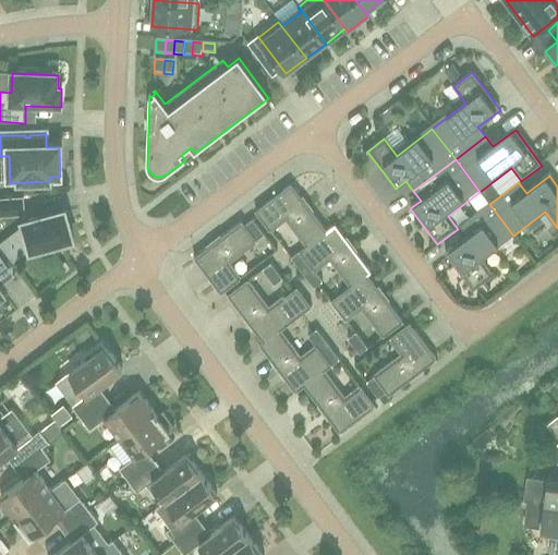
[(287,219),(308,249),(327,232),(291,185),(255,213),(270,232),(287,219)]
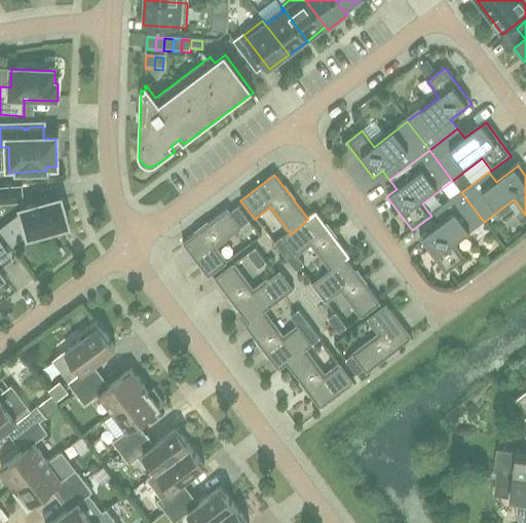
[(0,204),(22,203),(21,189),(0,190),(0,204)]
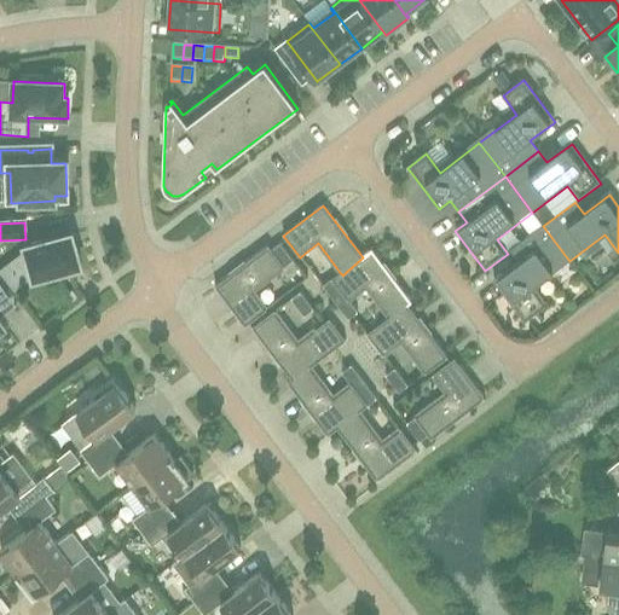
[(532,289),(570,261),(543,226),(509,251),(510,253),(510,251),(519,262),(493,282),(525,324),(545,308),(532,289)]
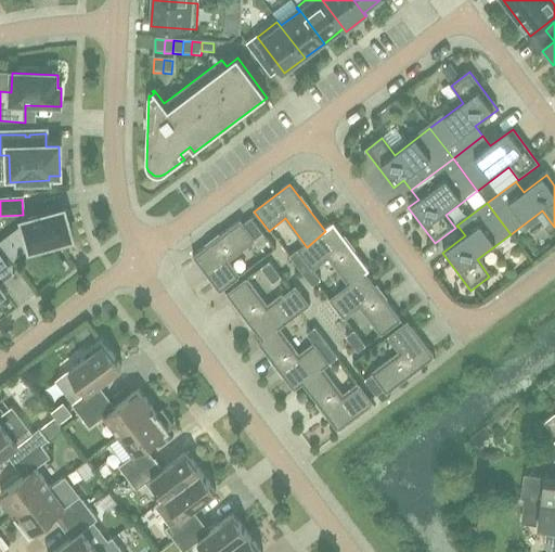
[(22,222),(30,252),(73,240),(64,210),(22,222)]
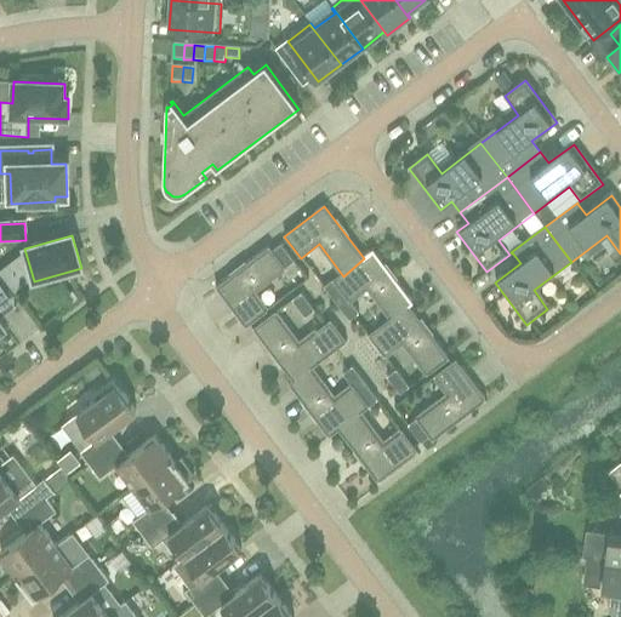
[(254,293),(286,269),(295,262),(283,245),(273,252),(272,252),(271,251),(269,249),(268,249),(216,289),(240,321),(246,329),(255,323),(268,313),(254,293)]
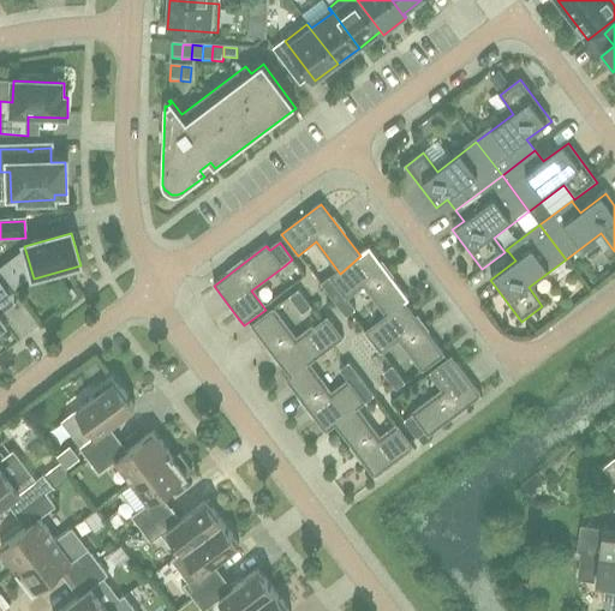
[(369,250),(360,256),(340,274),(332,280),(330,279),(321,286),(346,318),(354,311),(347,301),(364,288),(387,317),(405,305),(410,301),(369,250)]
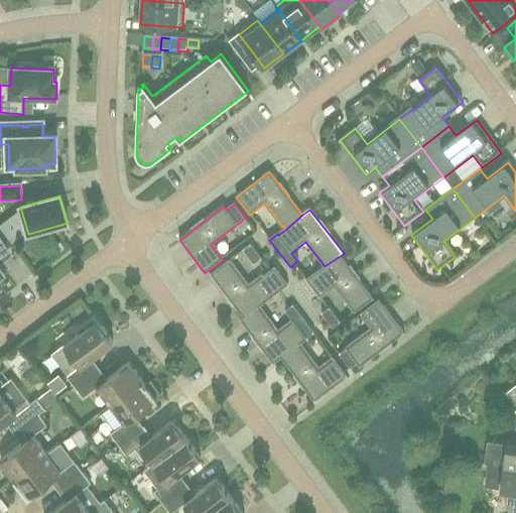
[(367,291),(340,256),(325,266),(305,280),(314,291),(319,298),(329,291),(335,286),(339,291),(355,312),(373,299),(367,291)]
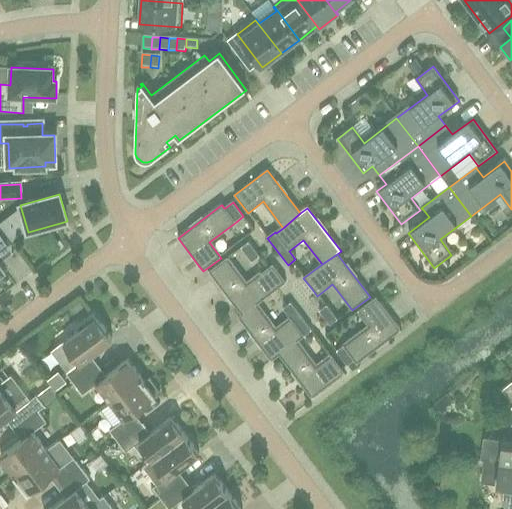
[(260,274),(261,275),(247,285),(227,259),(209,272),(221,289),(242,316),(258,305),(276,291),(279,289),(286,283),(272,265),(260,274)]
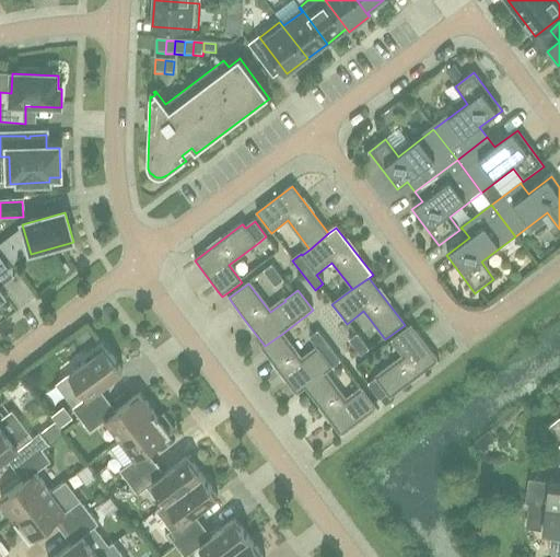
[(391,399),(439,362),(411,326),(392,341),(405,358),(375,380),(376,380),(369,386),(380,402),(387,395),(391,399)]
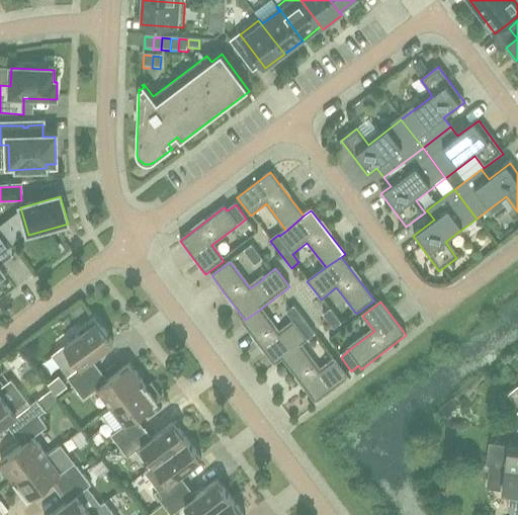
[(279,333),(261,309),(245,320),(241,322),(274,366),(282,360),(299,346),(316,334),(294,306),(285,312),(293,322),(279,333)]
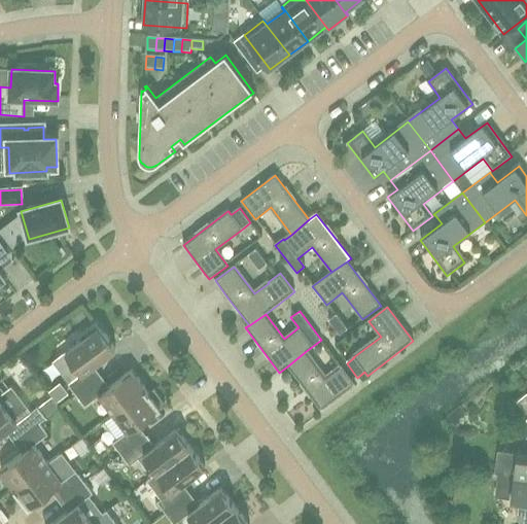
[(68,386),(76,397),(97,381),(90,371),(115,350),(96,324),(78,338),(81,342),(66,353),(82,375),(68,386)]
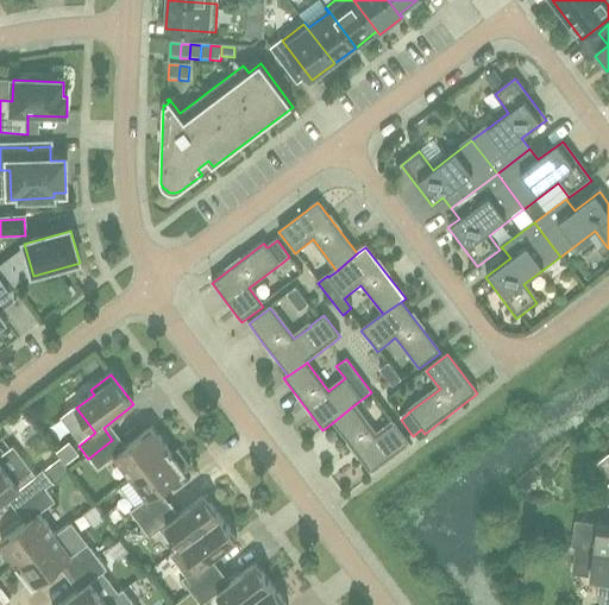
[(376,438),(352,407),(332,423),(371,474),(410,445),(394,423),(376,438)]
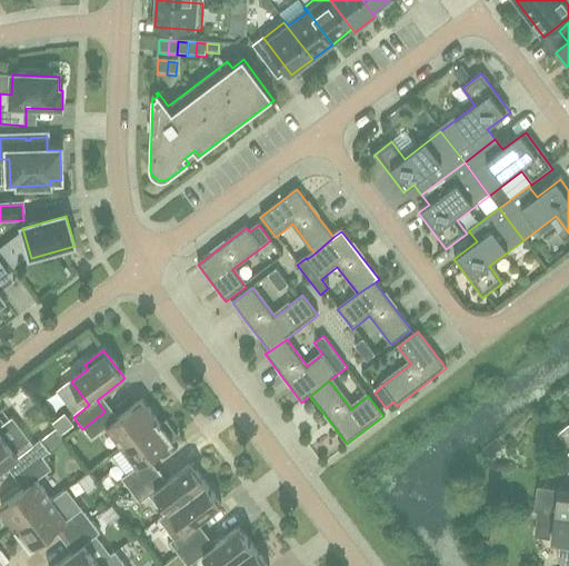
[(122,449),(158,423),(142,401),(113,424),(105,411),(82,429),(91,440),(107,429),(122,449)]
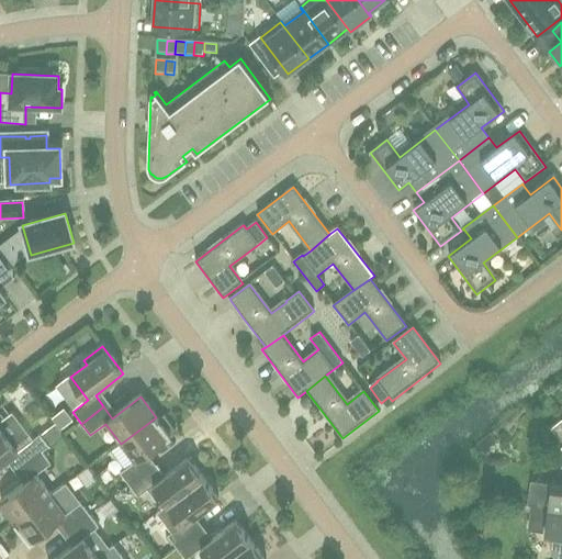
[(152,470),(143,458),(171,437),(176,434),(164,417),(159,422),(156,417),(121,444),(135,464),(120,474),(130,487),(152,470)]
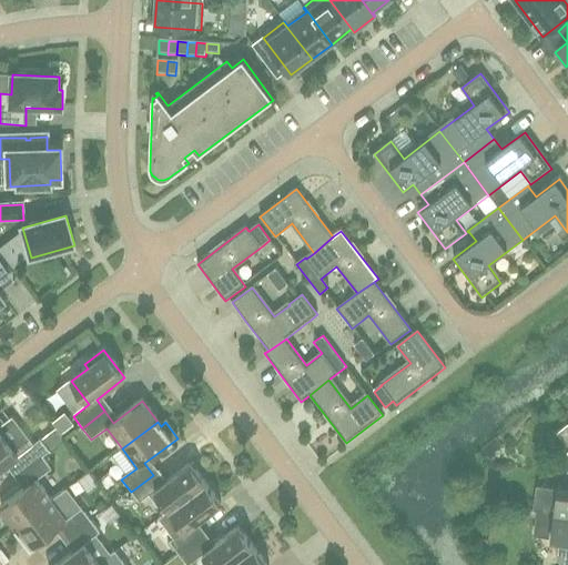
[(20,475),(42,458),(49,453),(40,441),(33,446),(28,439),(10,446),(0,434),(0,472),(11,464),(20,475)]
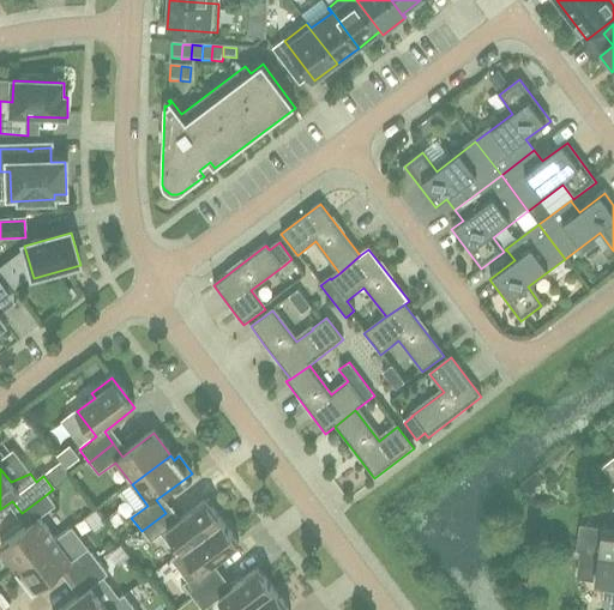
[(55,508),(46,495),(22,513),(31,526),(0,549),(17,571),(55,542),(40,520),(55,508)]
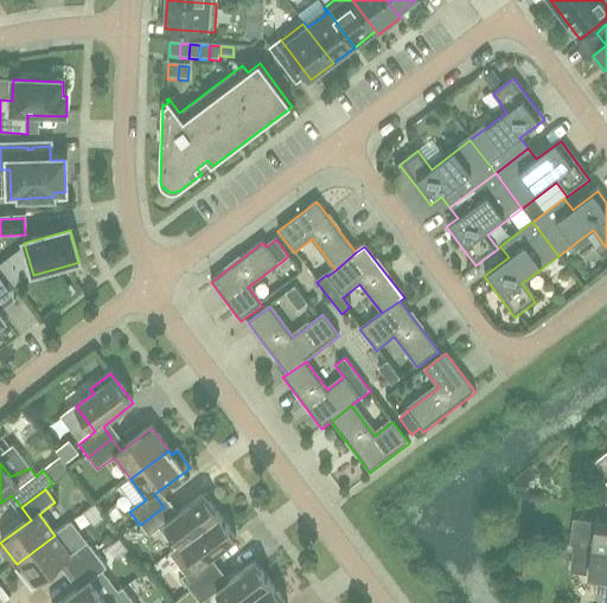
[(181,546),(219,518),(204,496),(173,519),(164,507),(140,525),(149,538),(165,525),(181,546)]
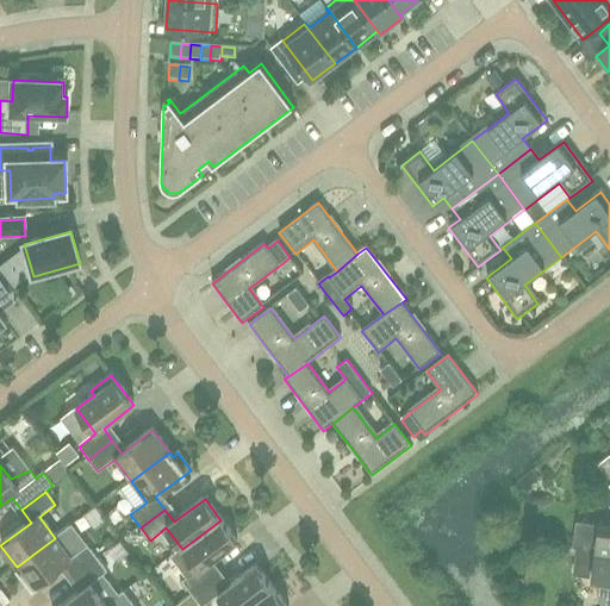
[(609,508),(608,513),(604,524),(598,524),(598,528),(577,525),(573,548),(578,549),(609,553),(609,508)]
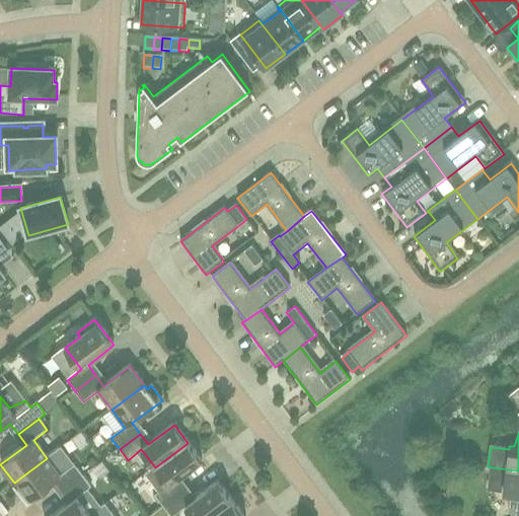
[(202,461),(188,443),(155,467),(145,474),(159,494),(155,496),(163,507),(183,492),(175,482),(202,461)]
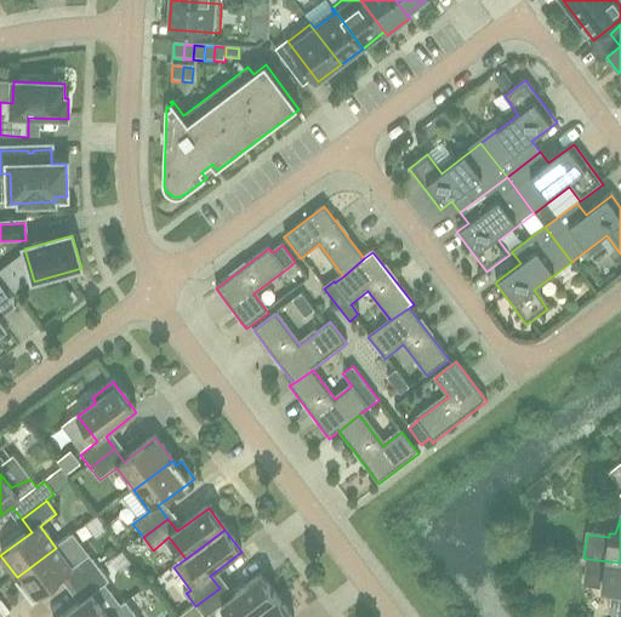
[(74,589),(98,570),(89,558),(73,570),(56,548),(17,577),(34,599),(64,576),(74,589)]
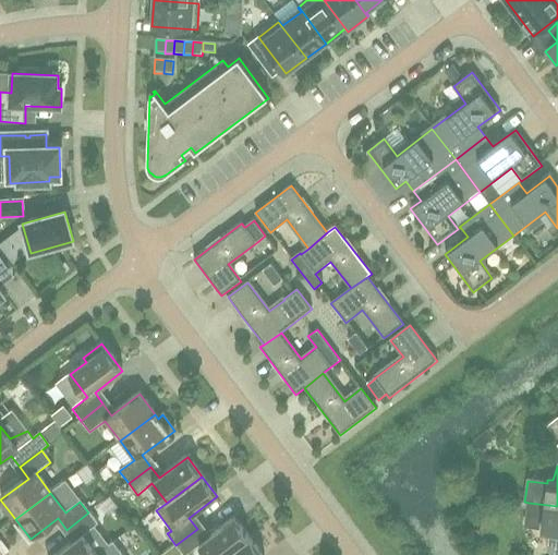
[(557,554),(557,506),(529,503),(525,528),(541,530),(546,531),(546,541),(548,550),(550,554),(557,554)]
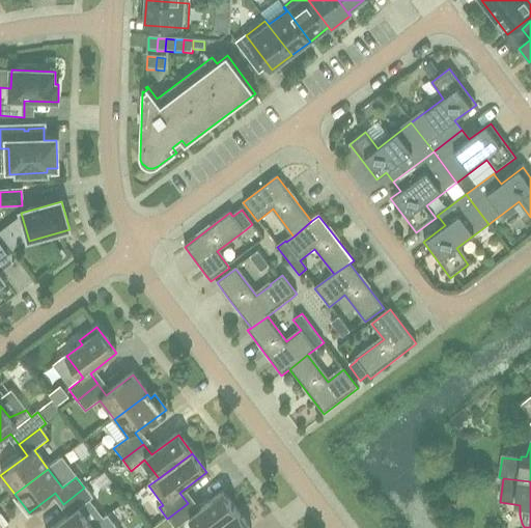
[(103,521),(88,503),(93,499),(84,488),(63,504),(72,515),(54,527),(93,527),(103,521)]
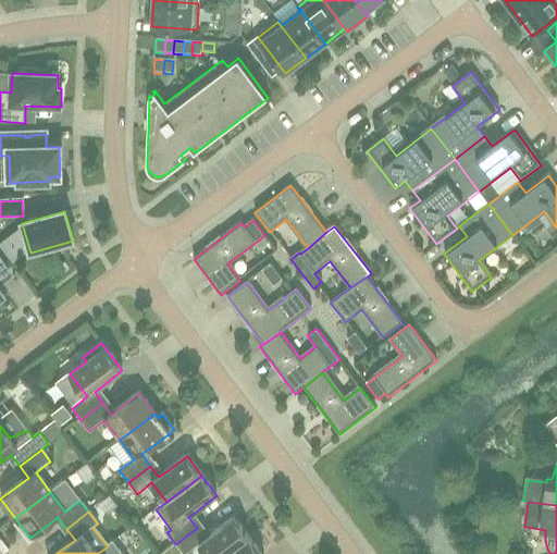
[(227,553),(249,538),(234,518),(206,540),(197,528),(175,544),(182,553),(188,553),(199,545),(206,553),(227,553)]
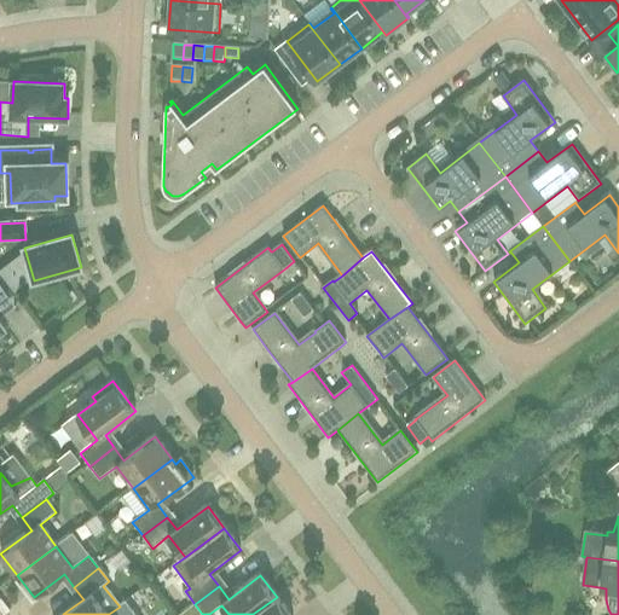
[(290,614),(277,597),(253,614),(290,614)]
